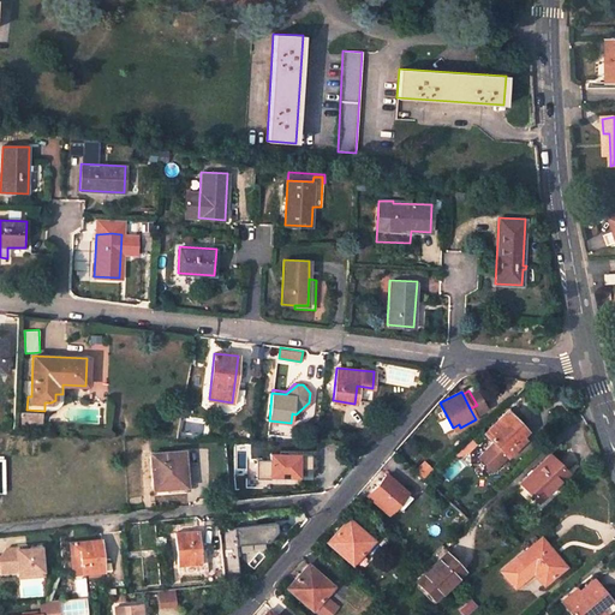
[(48,411),(51,411),(53,410),(55,410),(57,408),(58,407),(59,406),(59,405),(60,405),(60,404),(61,402),(61,401),(61,400),(61,399),(63,398),(63,394),(55,394),(55,400),(51,402),(45,402),(45,411),(48,411)]
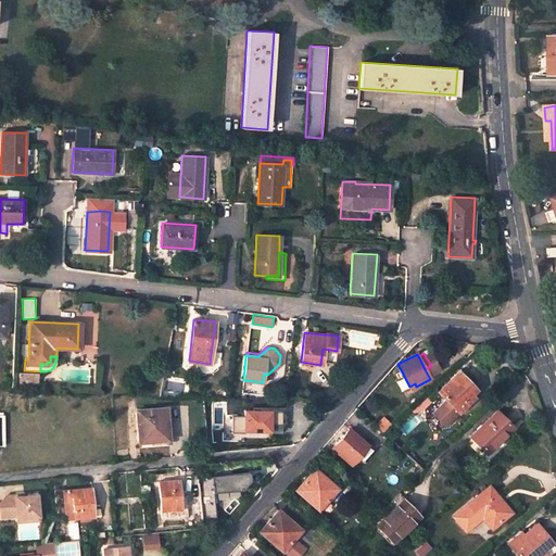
[(470,380),(460,369),(458,373),(468,382),(470,380)]
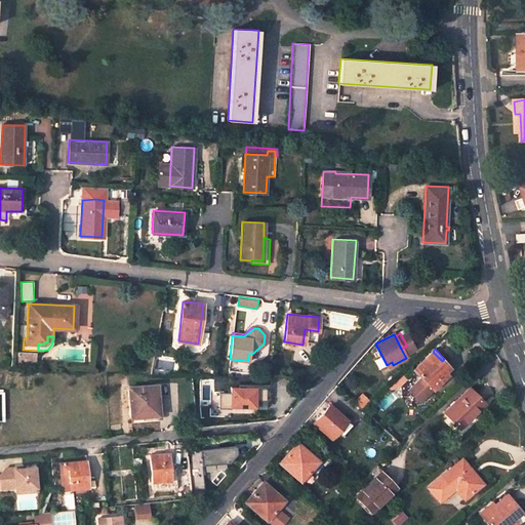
[(433,352),(414,370),(423,380),(410,392),(420,402),(433,390),(450,373),(447,370),(449,368),(442,361),(433,352)]
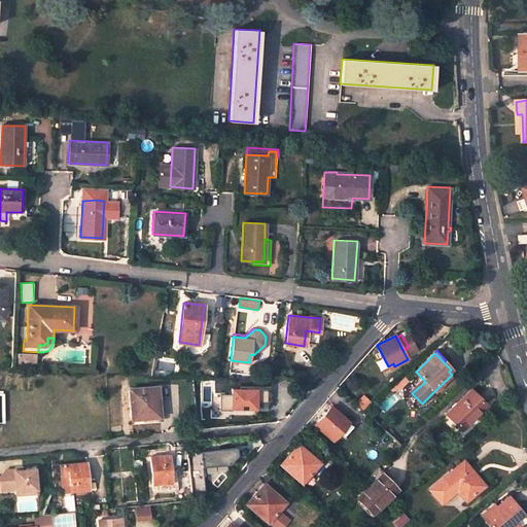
[(130,389),(132,419),(160,416),(157,386),(130,389)]
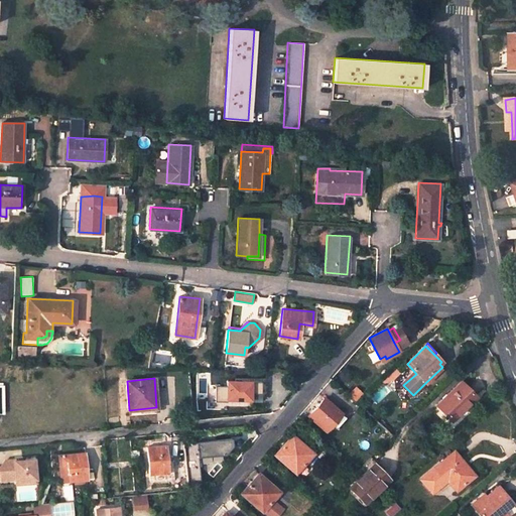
[(255,401),(255,380),(224,379),(224,386),(216,386),(216,400),(255,401)]
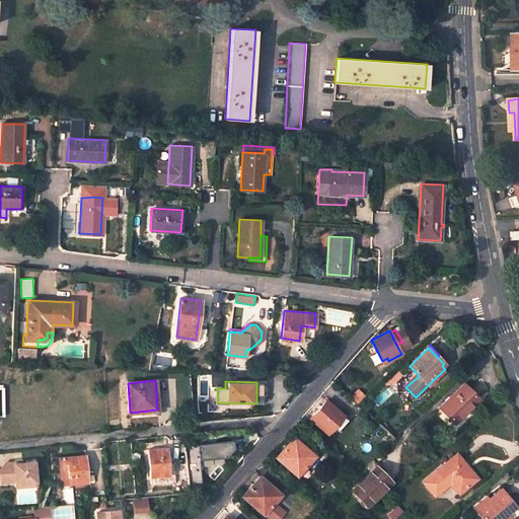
[(439,408),(454,423),(477,399),(463,384),(439,408)]
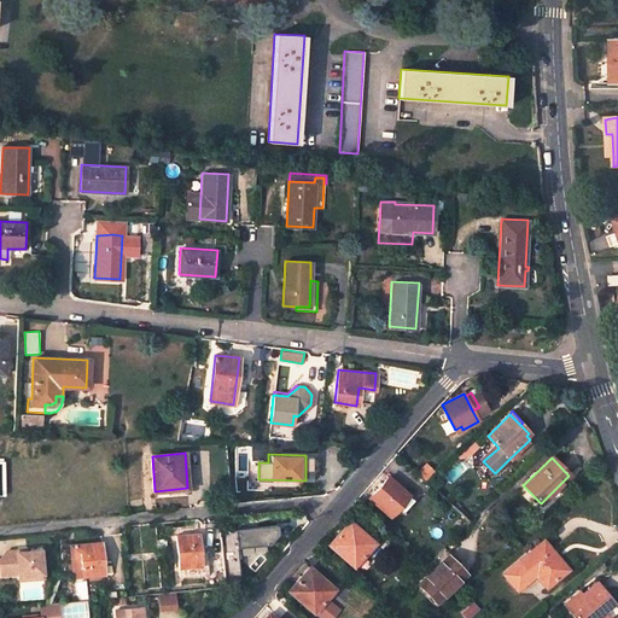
[(389,476),(369,497),(389,514),(396,507),(403,513),(414,500),(389,476)]
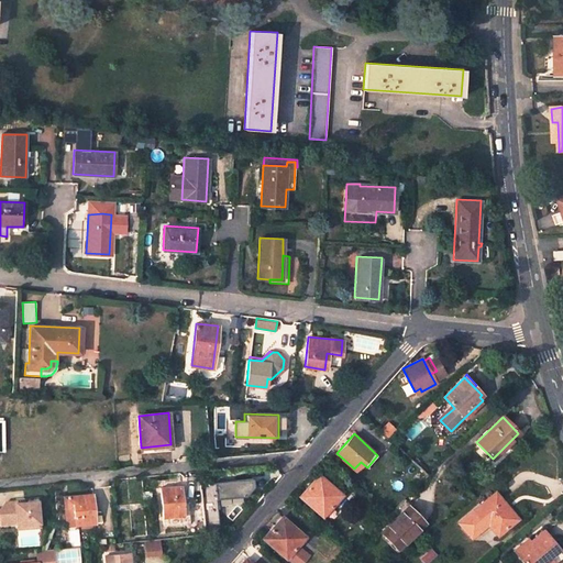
[(251,475),(199,482),(205,528),(220,526),(217,499),(244,496),(252,484),(251,475)]
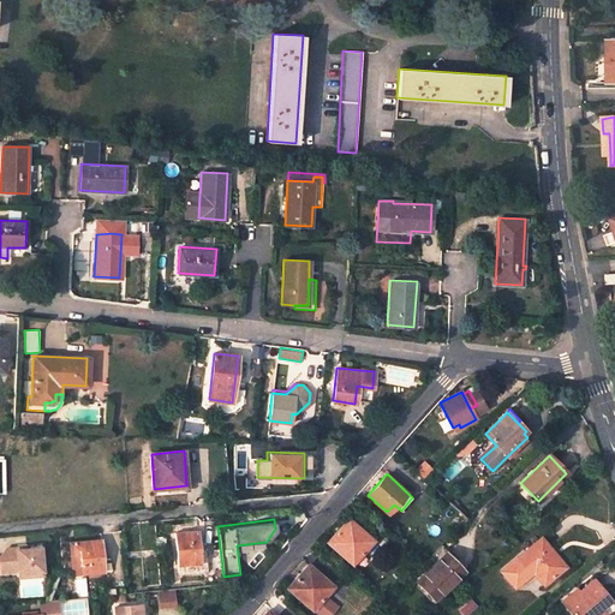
[(327,543),(352,563),(370,543),(362,536),(364,532),(347,519),(327,543)]
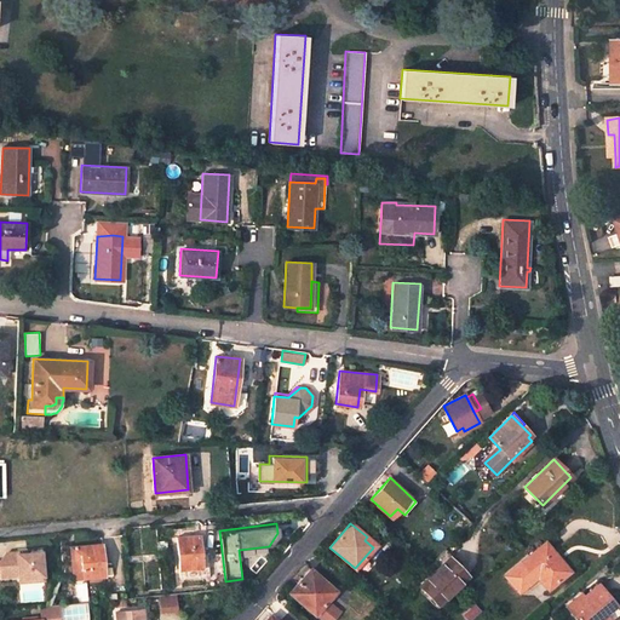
[(178,538),(182,579),(208,577),(207,552),(206,552),(205,538),(201,538),(201,535),(178,538)]
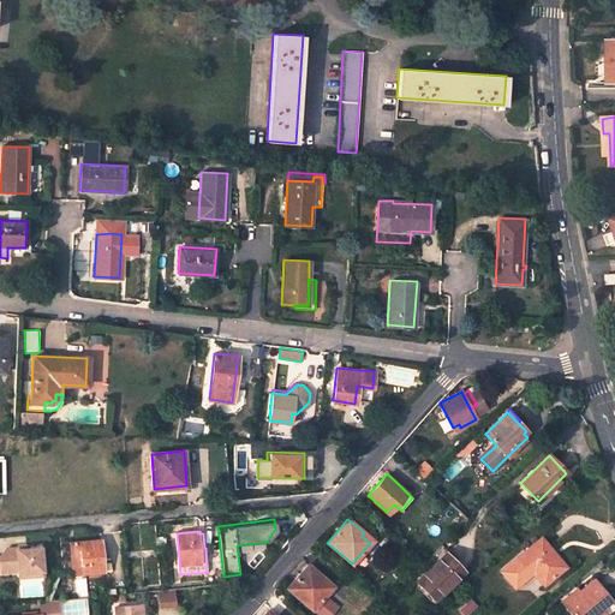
[(370,543),(372,539),(364,532),(362,536),(370,543)]
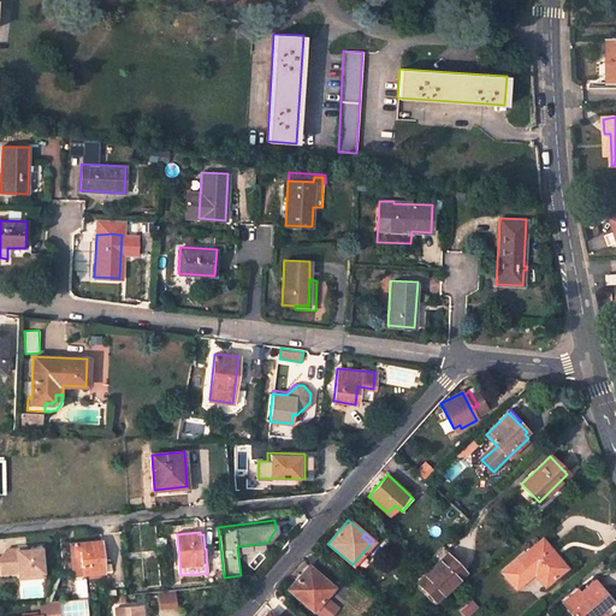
[(542,538),(502,572),(516,588),(527,579),(525,575),(531,569),(534,573),(545,586),(563,570),(546,550),(550,548),(542,538)]
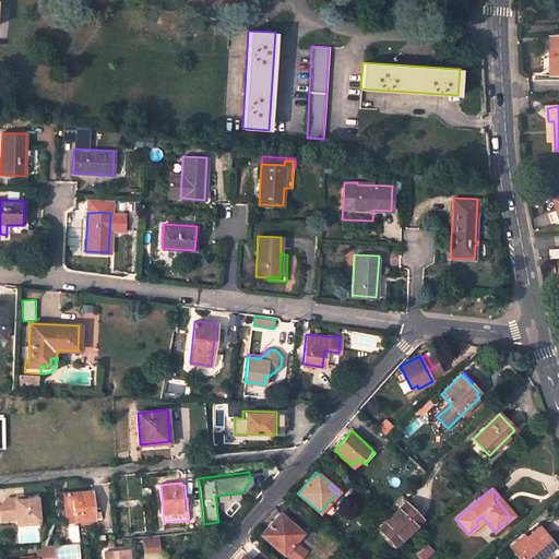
[(64,494),(67,522),(95,520),(93,490),(64,494)]
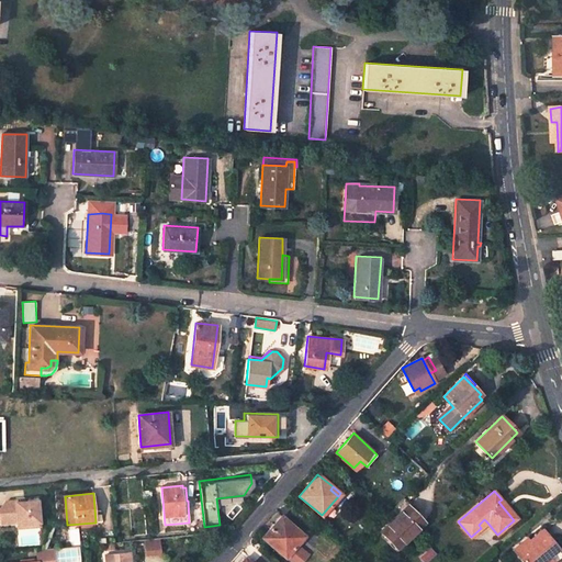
[(374,525),(396,548),(424,523),(402,499),(386,515),(386,514),(374,525)]
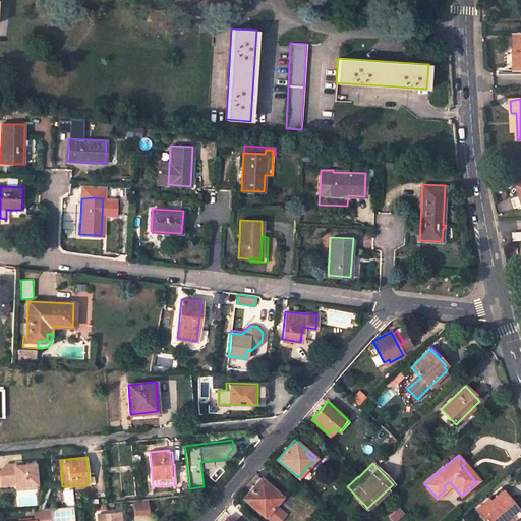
[(353,470),(358,475),(363,470),(358,465),(353,470)]
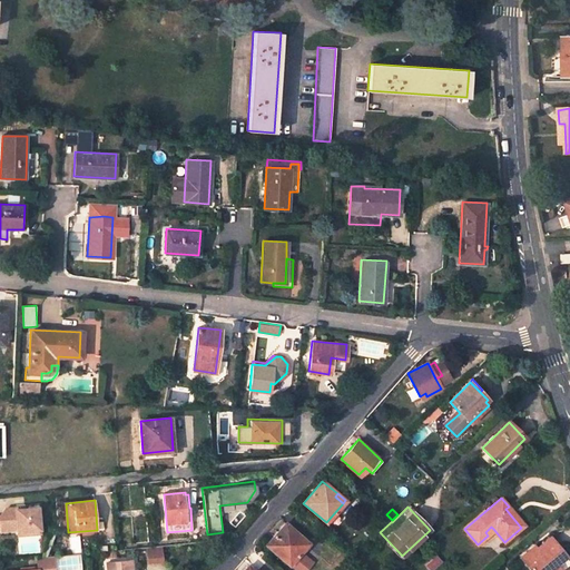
[(16,512),(6,513),(0,522),(0,529),(1,536),(18,533),(18,534),(39,532),(37,511),(17,513),(16,512)]
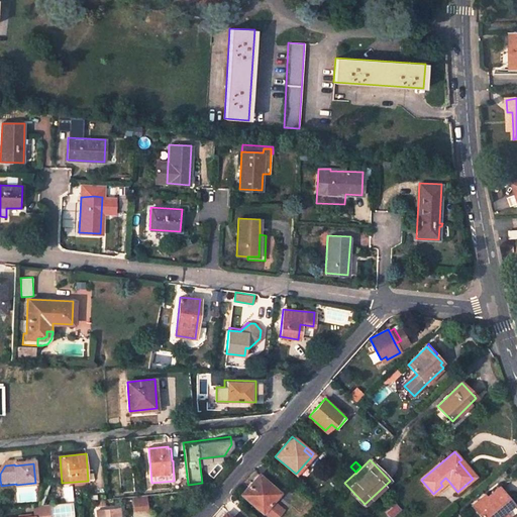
[(242,494),(263,512),(278,496),(271,490),(273,486),(260,475),(242,494)]
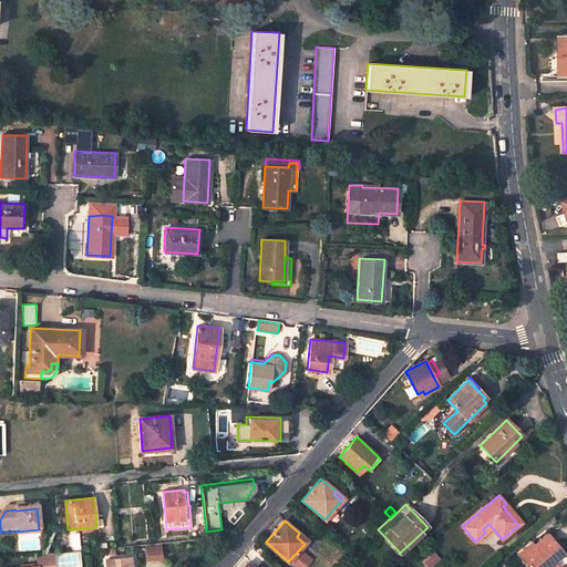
[(305,544),(307,540),(299,533),(297,537),(305,544)]
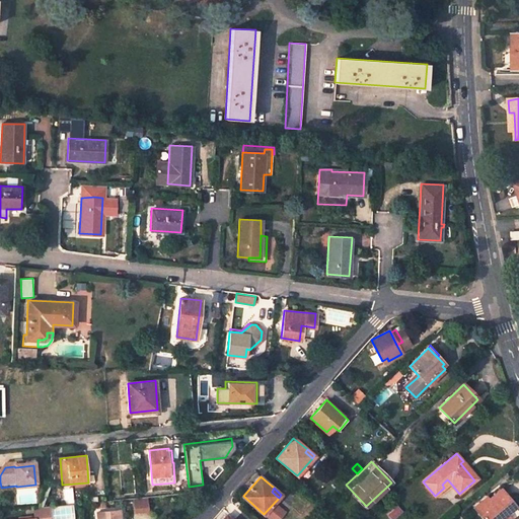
[(490,498),(476,509),(484,518),(489,518),(504,508),(513,502),(503,488),(493,496),(490,498)]
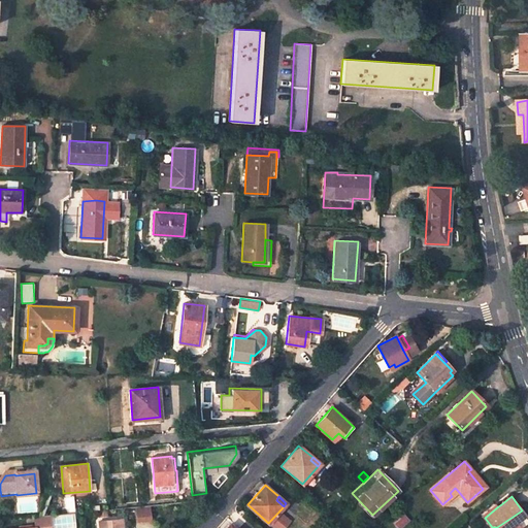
[(496,504),(483,516),(485,518),(498,506),(496,504)]
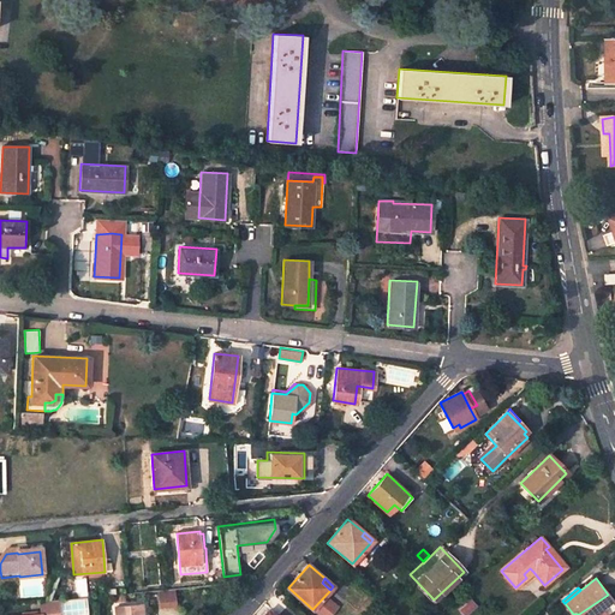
[(157,591),(159,605),(174,605),(173,590),(157,591)]
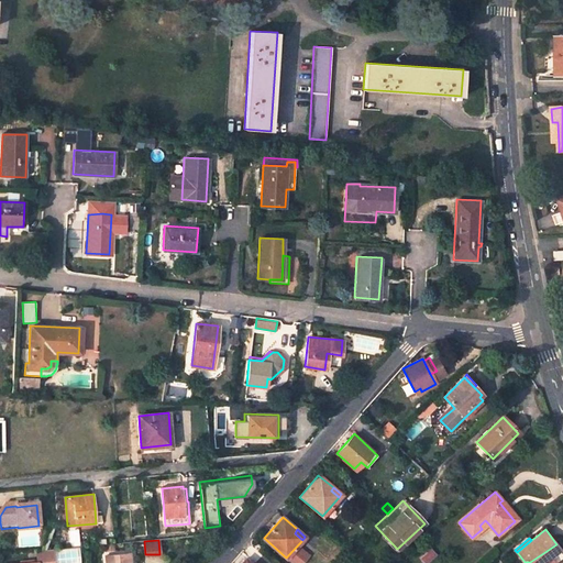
[(547,551),(530,562),(543,562),(551,558),(561,549),(556,544),(548,551),(547,551)]
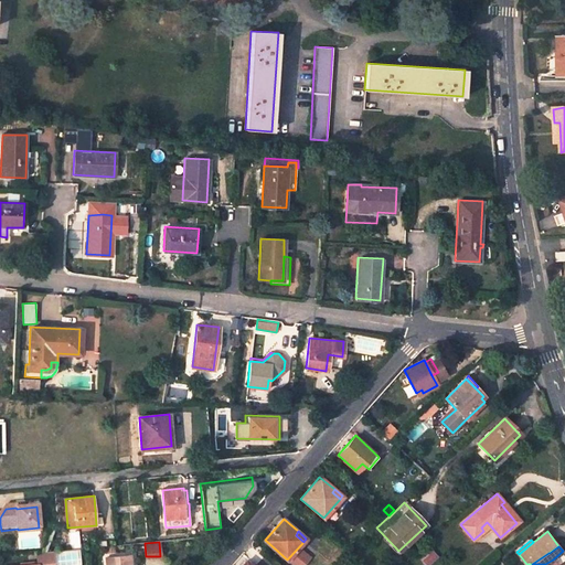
[(82,564),(81,548),(54,551),(54,564),(82,564)]
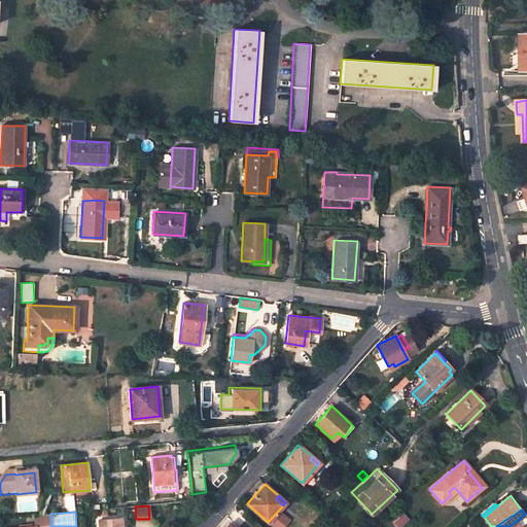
[(31,526),(50,526),(50,514),(35,515),(36,526),(31,526)]
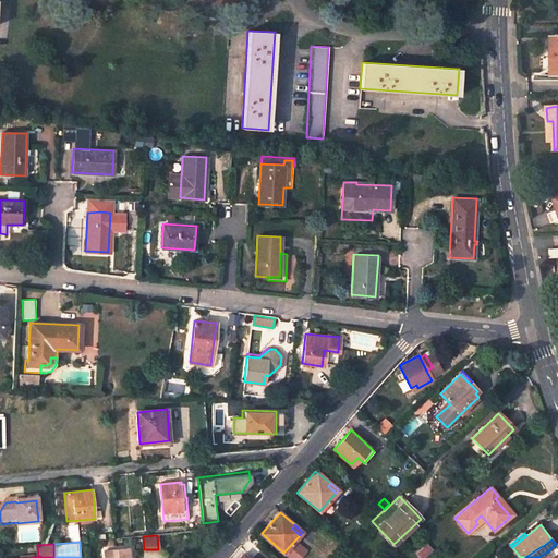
[(427,545),(417,553),(421,557),(432,549),(427,545)]
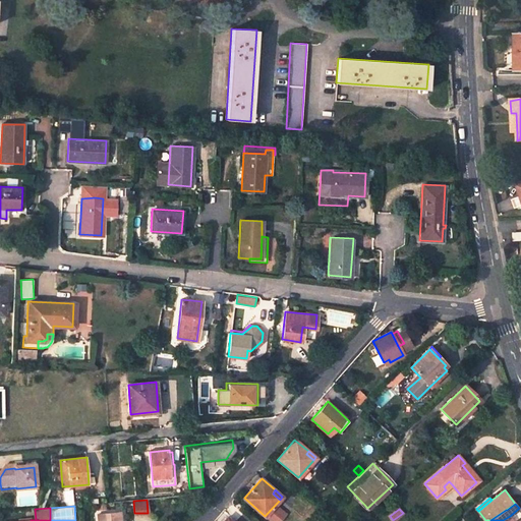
[(99,514),(99,520),(121,520),(121,511),(99,514)]
